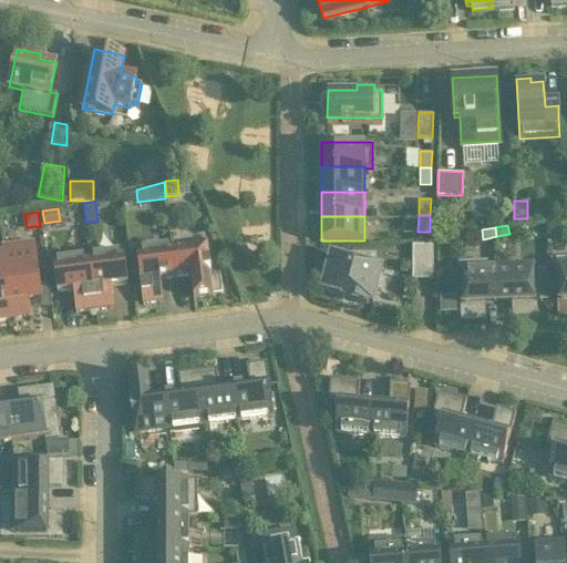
[(207,239),(172,244),(175,275),(191,273),(194,295),(223,292),(220,274),(212,275),(207,239)]
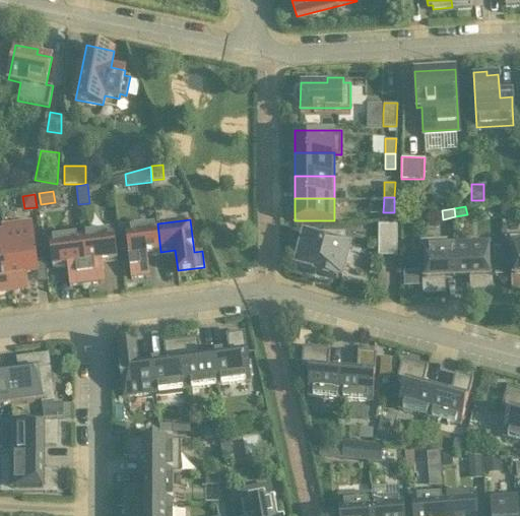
[(2,224),(3,231),(10,287),(26,285),(24,270),(36,268),(30,220),(2,224)]
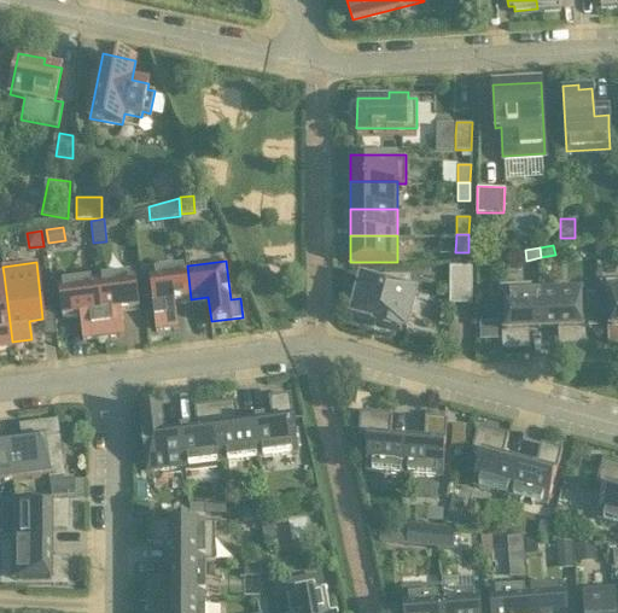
[(191,299),(187,266),(149,270),(153,308),(156,328),(178,326),(174,302),(191,299)]
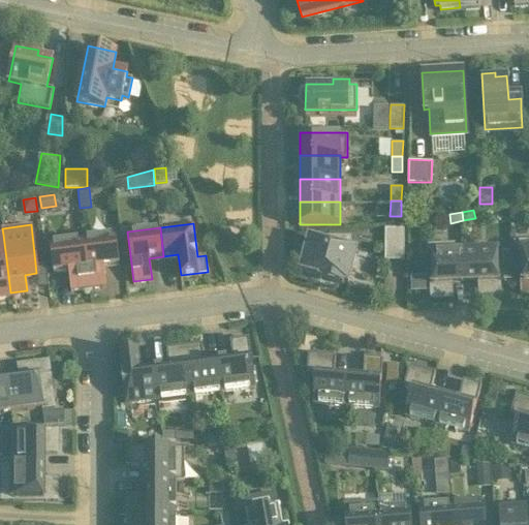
[(385,257),(403,257),(403,227),(385,227),(385,257)]
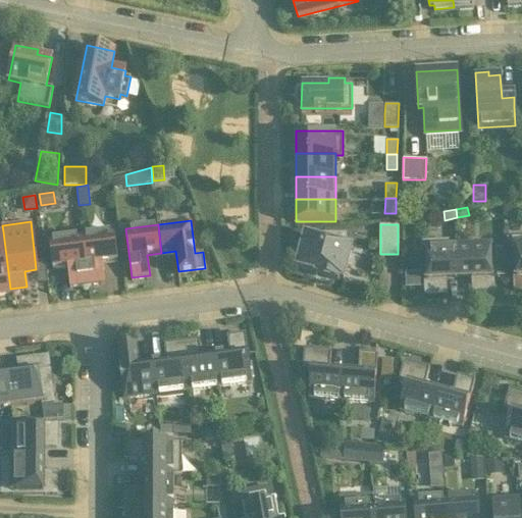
[(114,230),(82,235),(88,282),(104,280),(102,260),(117,258),(114,230)]
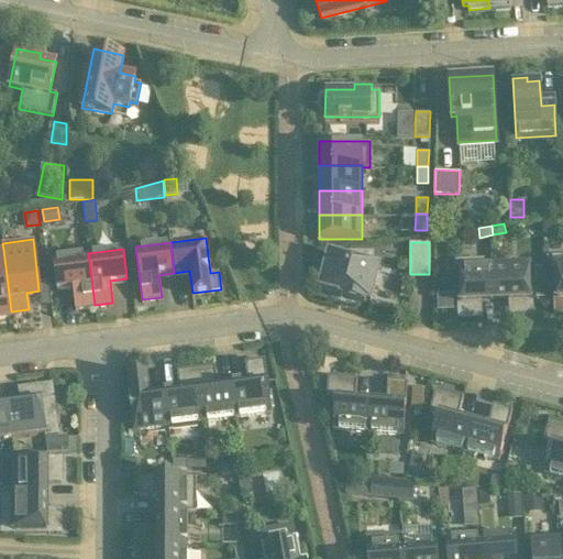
[(0,313),(11,311),(3,250),(0,250),(0,313)]
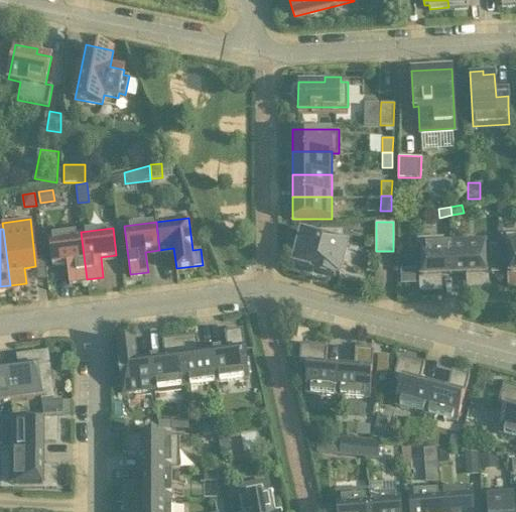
[(295,237),(291,254),(294,255),(292,262),(319,269),(319,271),(335,275),(335,273),(340,275),(345,256),(349,243),(341,241),(341,231),(320,230),(318,235),(301,230),(299,238),(295,237)]
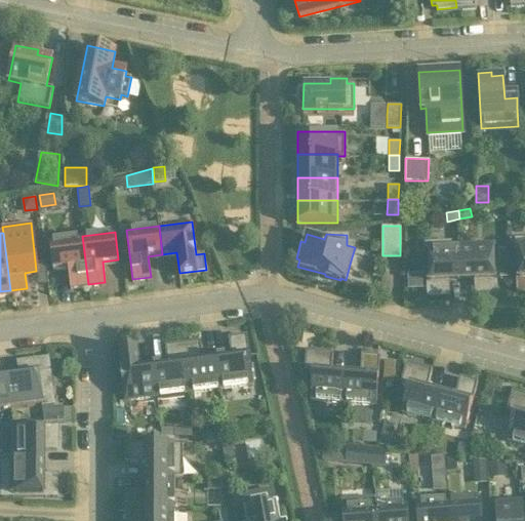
[(88,284),(82,236),(49,240),(52,268),(68,267),(71,286),(88,284)]
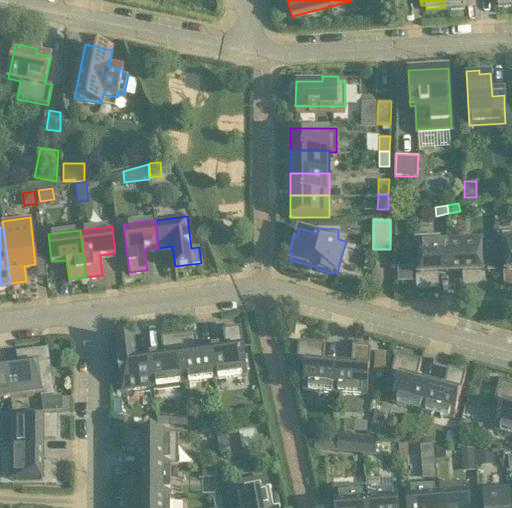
[(511,232),(503,233),(505,282),(511,282),(511,232)]
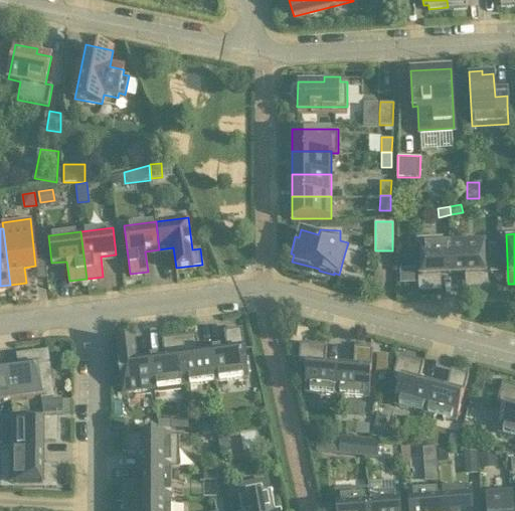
[(441,269),(453,268),(452,242),(442,243),(442,237),(418,238),(420,288),(441,287),(441,269)]
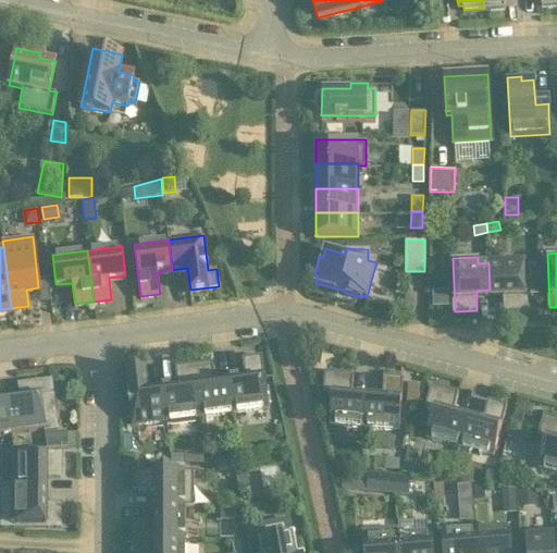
[(523,261),(489,262),(490,290),(504,290),(504,309),(525,308),(523,261)]
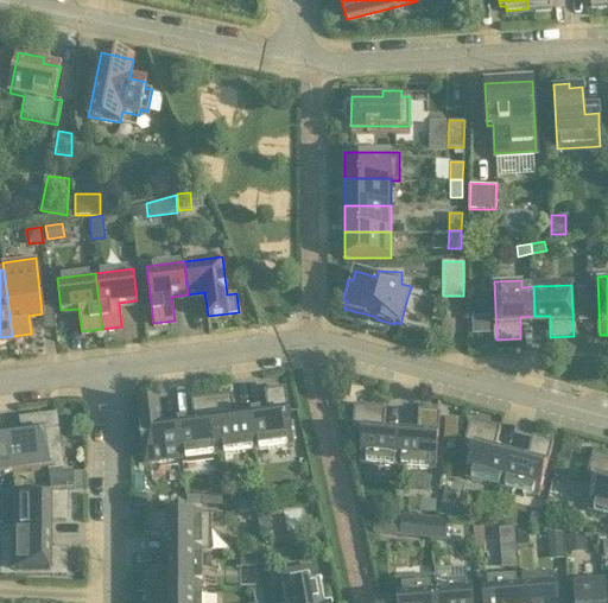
[(472,331),(489,331),(489,316),(472,316),(472,331)]
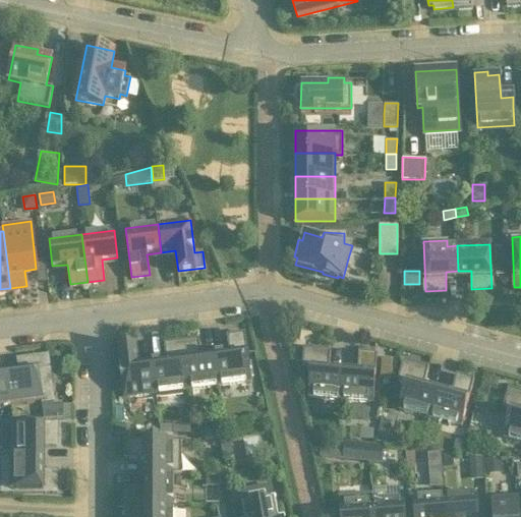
[(293,324),(291,336),(299,337),(302,326),(293,324)]
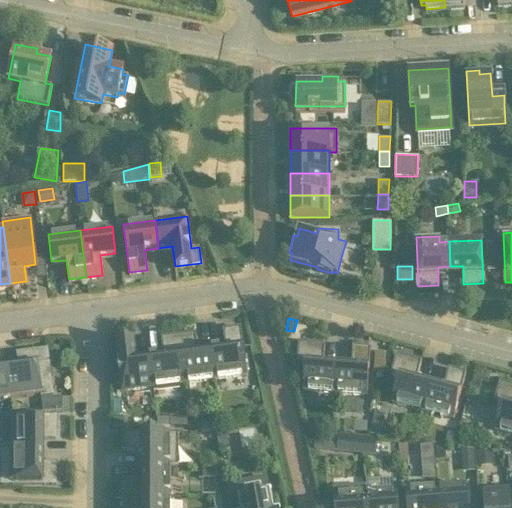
[(225,347),(211,349),(215,377),(247,373),(241,325),(223,328),(225,347)]
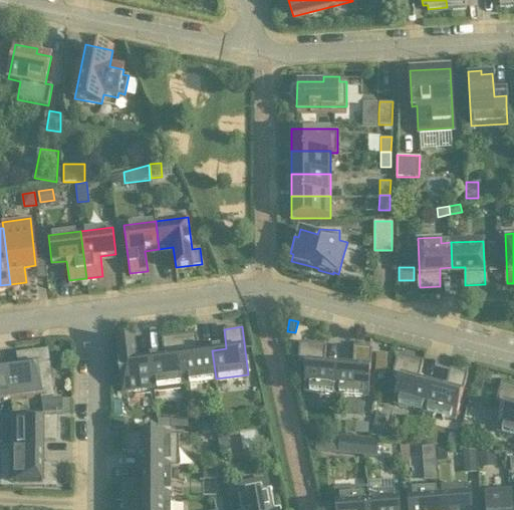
[(185,383),(216,378),(212,350),(199,352),(196,332),(179,334),(185,383)]
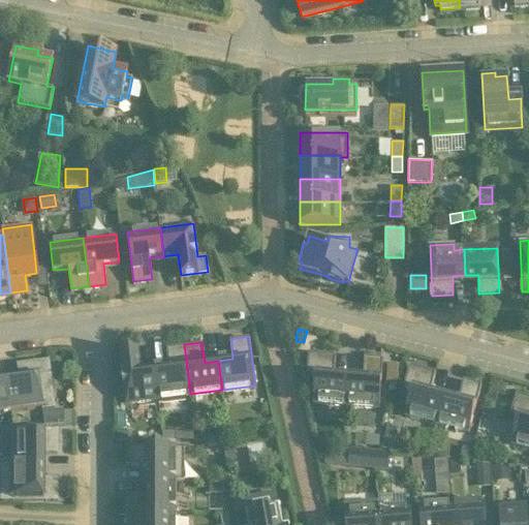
[(190,394),(184,344),(166,346),(168,367),(154,369),(158,398),(190,394)]
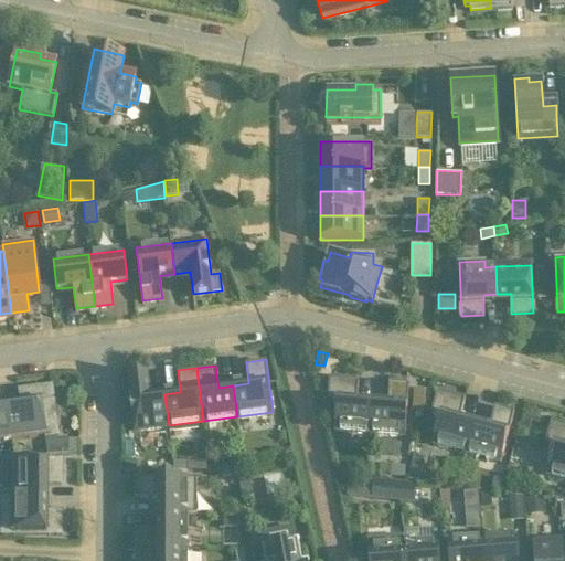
[(135,430),(169,425),(164,394),(149,395),(147,374),(127,377),(135,430)]
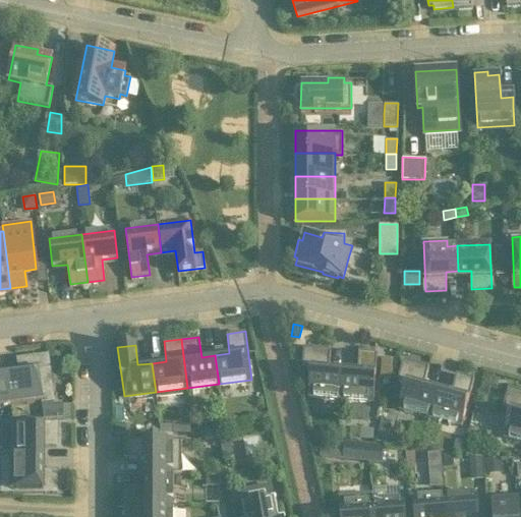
[(308,395),(341,397),(343,369),(329,368),(331,348),(303,346),(302,366),(310,367),(308,395)]
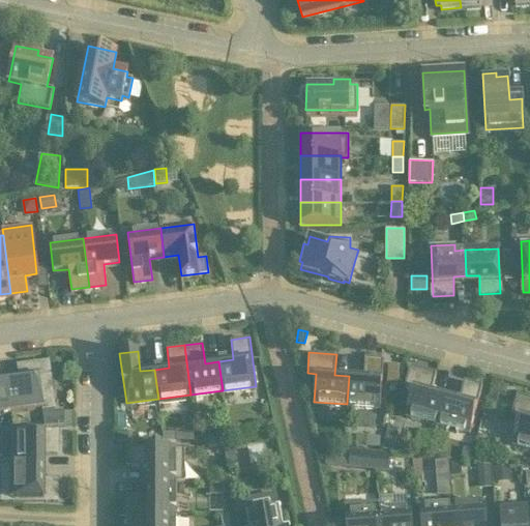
[(349,376),(347,404),(380,407),(384,357),(365,356),(363,377),(349,376)]
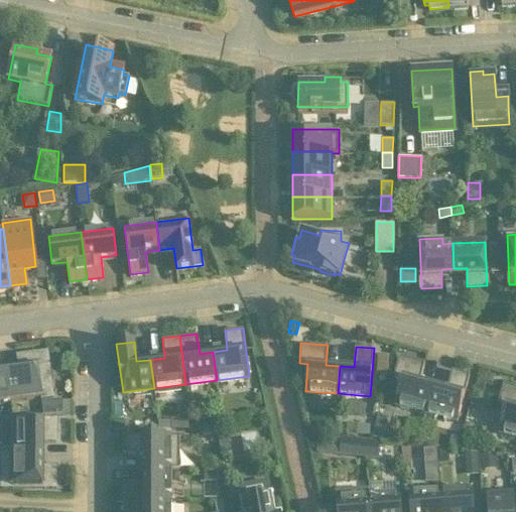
[(19,373),(7,375),(10,400),(52,394),(47,351),(16,355),(19,373)]
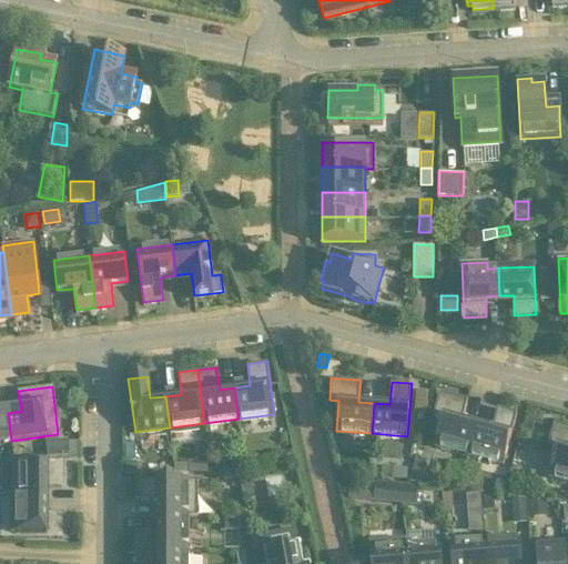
[(426,413),(428,390),(416,389),(414,412),(426,413)]
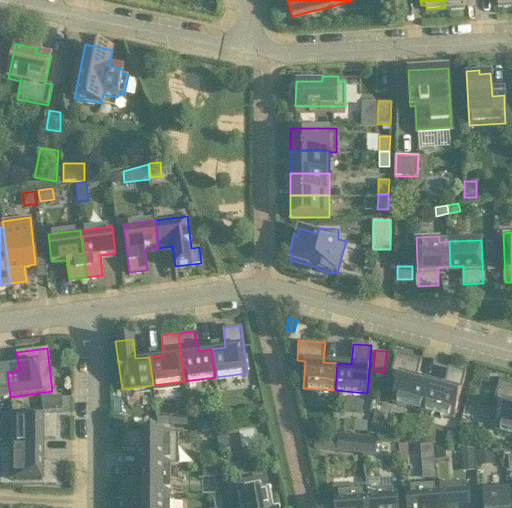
[(391,400),(422,409),(429,381),(416,378),(421,359),(396,352),(391,372),(398,374),(391,400)]
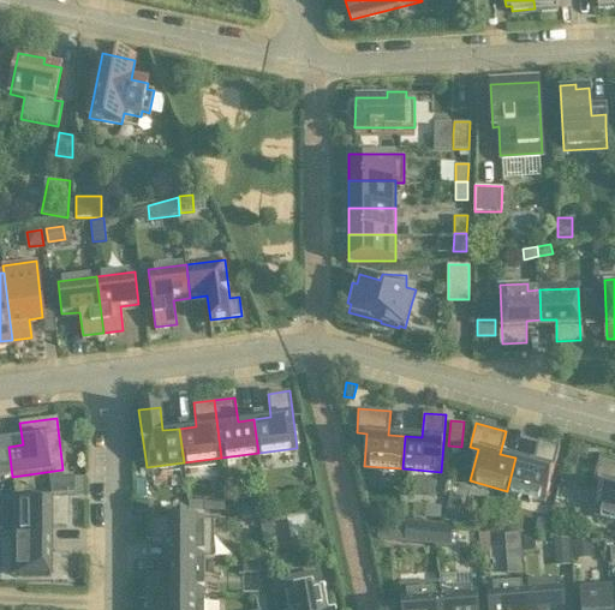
[(515,458),(507,491),(544,501),(560,444),(538,440),(532,462),(515,458)]
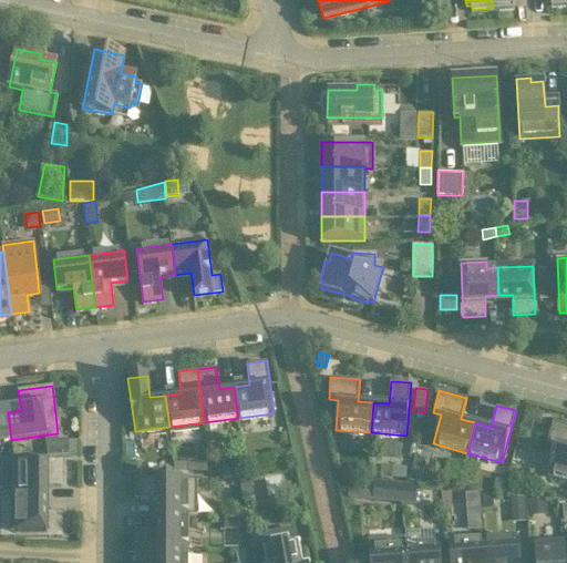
[(0,441),(11,440),(8,412),(0,412),(0,441)]
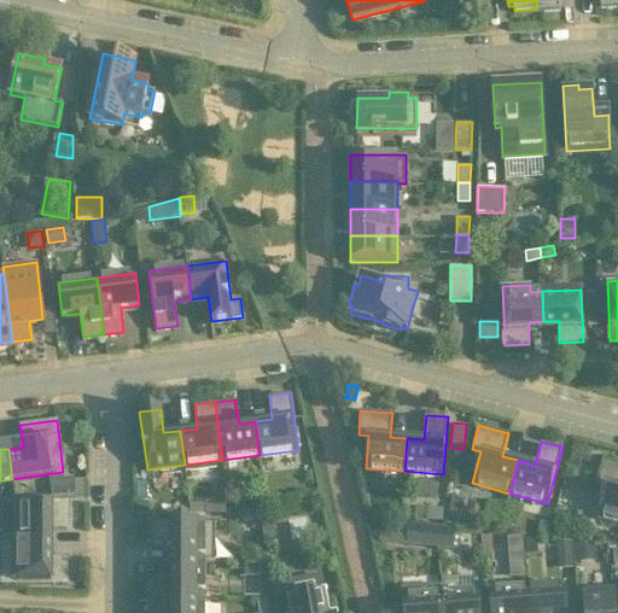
[(596,517),(617,521),(617,461),(602,457),(596,482),(606,484),(596,517)]
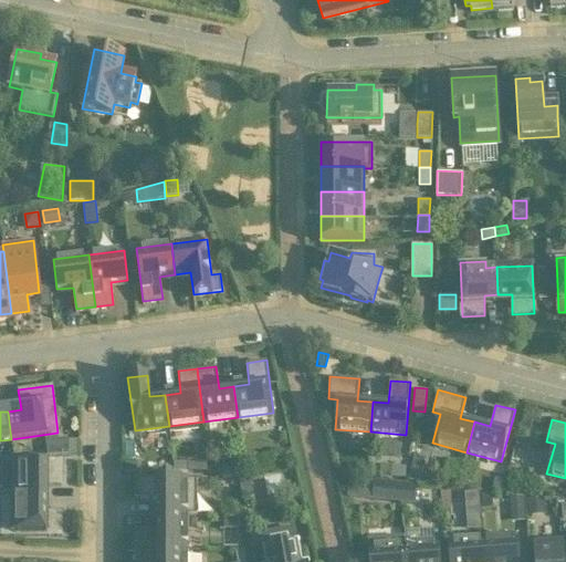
[(77,453),(77,438),(69,438),(69,451),(77,453)]
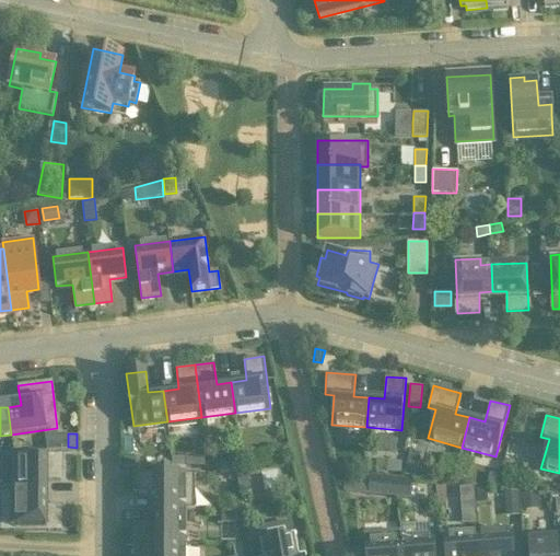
[(254,450),(241,451),(242,461),(255,460),(254,450)]
